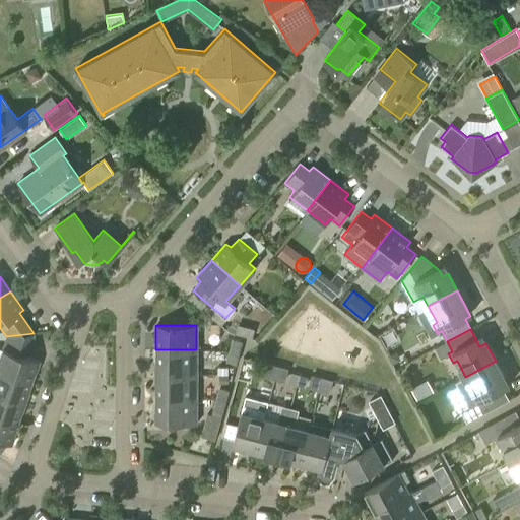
[(0,354),(0,371),(31,382),(39,361),(25,355),(34,333),(6,336),(0,354)]
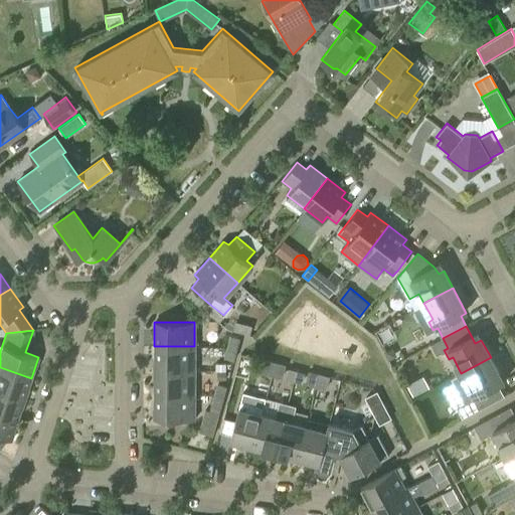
[(227,346),(236,349),(239,337),(230,335),(227,346)]
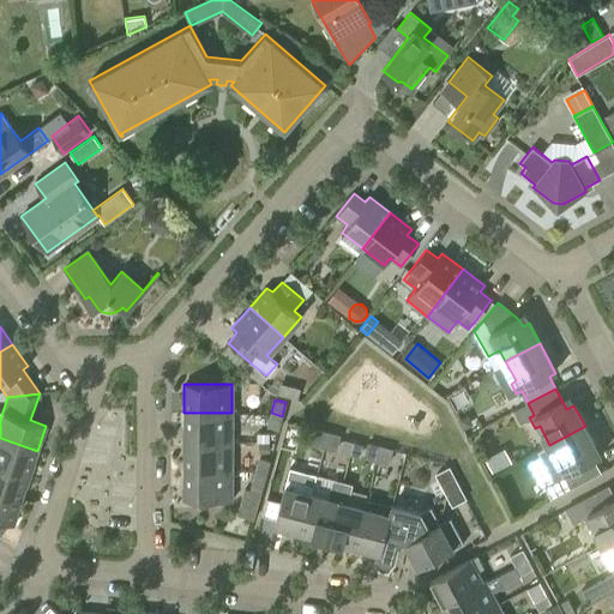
[(232,443),(232,413),(184,413),(184,441),(232,443)]
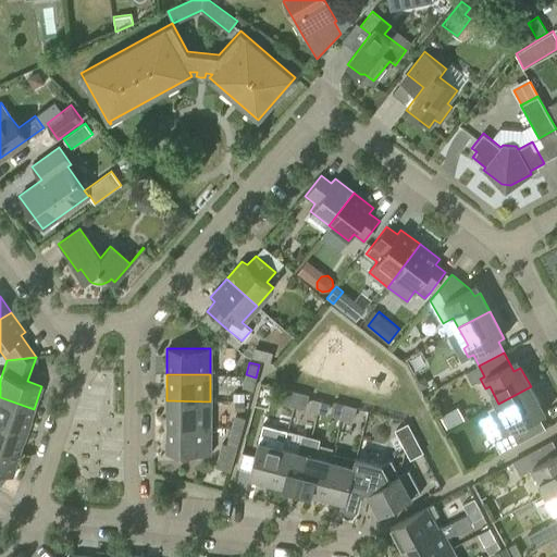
[(252,390),(256,378),(246,374),(243,386),(252,390)]
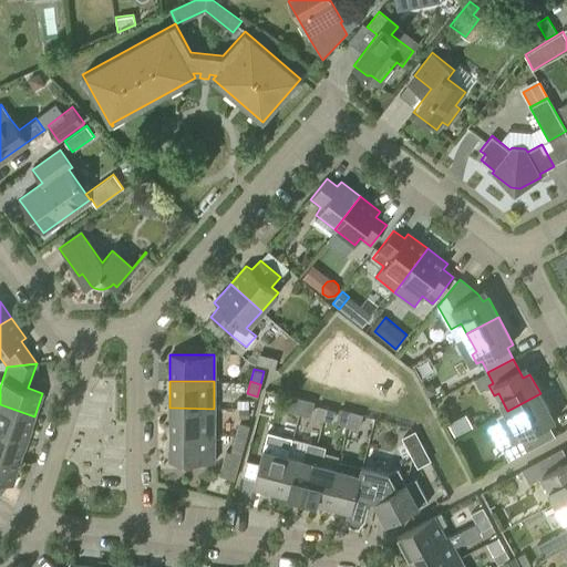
[(550,428),(557,424),(540,393),(507,411),(497,416),(511,443),(503,447),(511,460),(554,435),(550,428)]
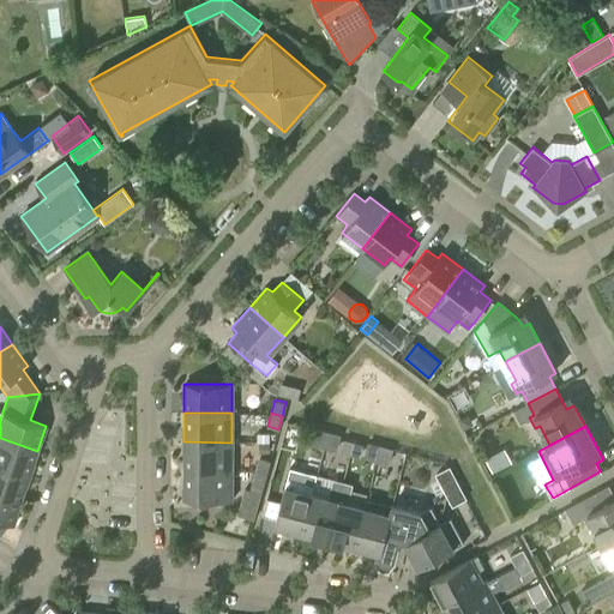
[(325,447),(329,431),(315,428),(312,444),(325,447)]
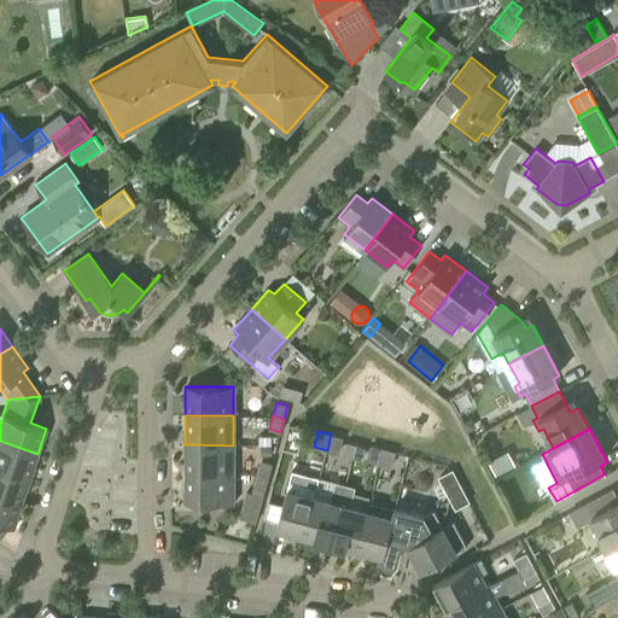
[(331,433),(327,450),(339,453),(343,437),(331,433)]
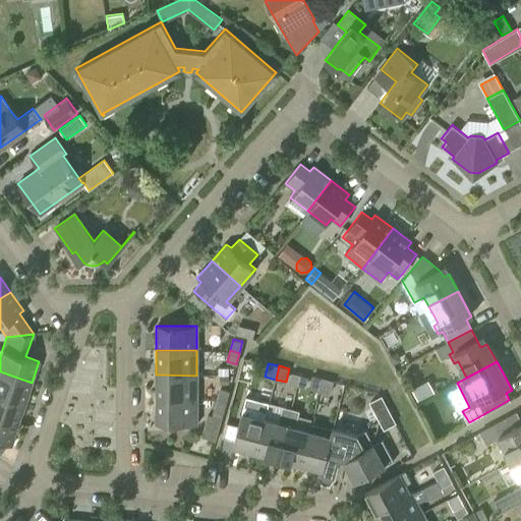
[(0,395),(24,403),(32,383),(0,371),(0,395)]
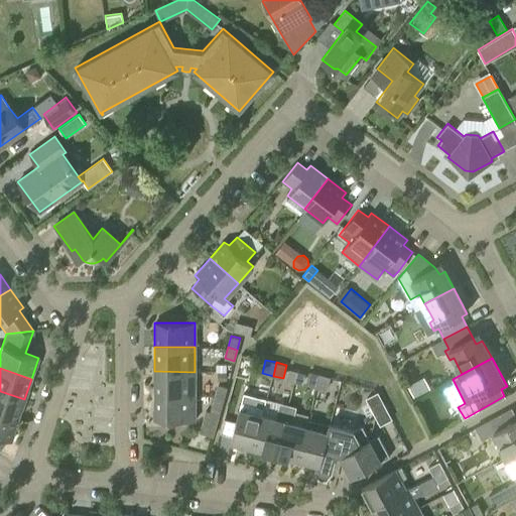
[(294,382),(297,371),(289,369),(286,380),(294,382)]
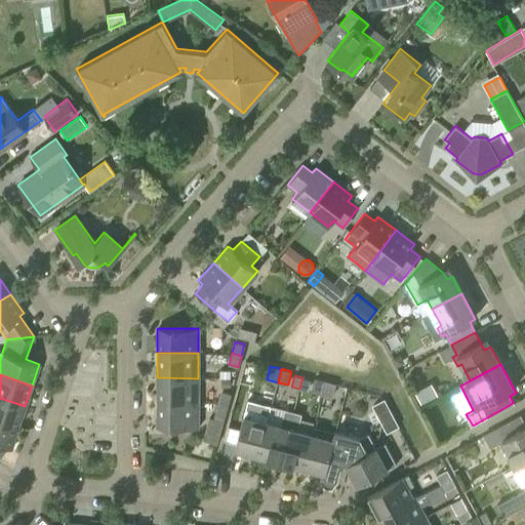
[(198,403),(198,378),(157,377),(157,403),(198,403)]
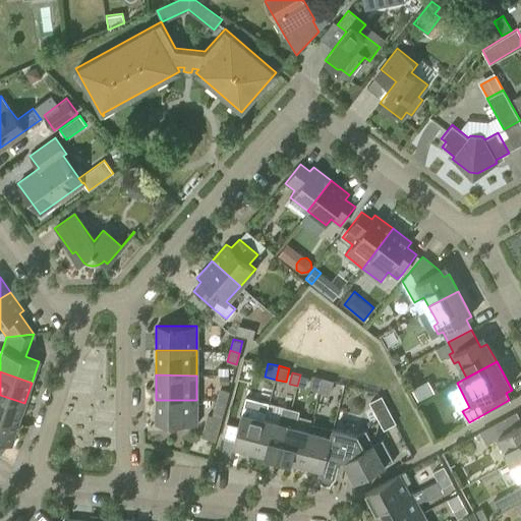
[(300,374),(297,386),(305,388),(308,377),(300,374)]
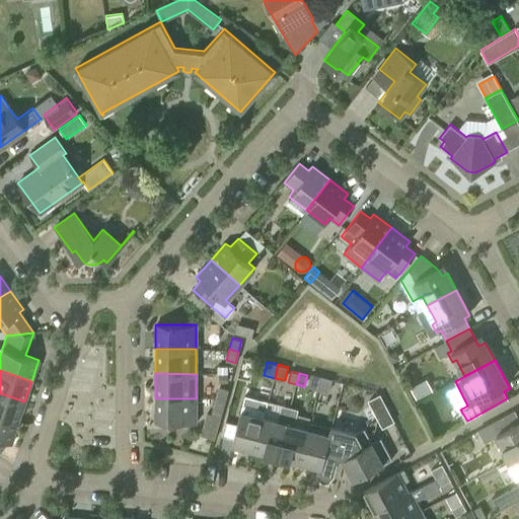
[(318,389),(321,376),(311,373),(307,387),(318,389)]
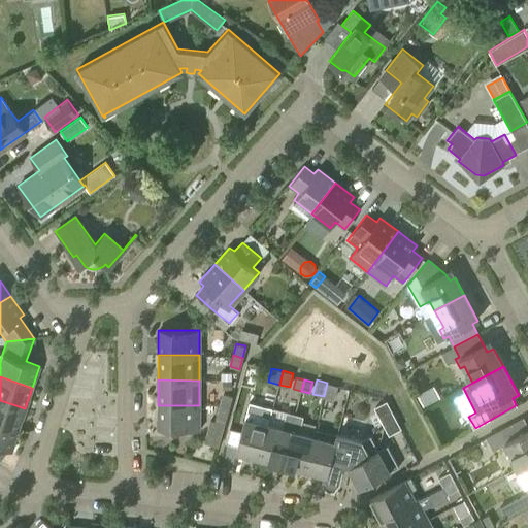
[(327,383),(324,396),(334,399),(337,386),(327,383)]
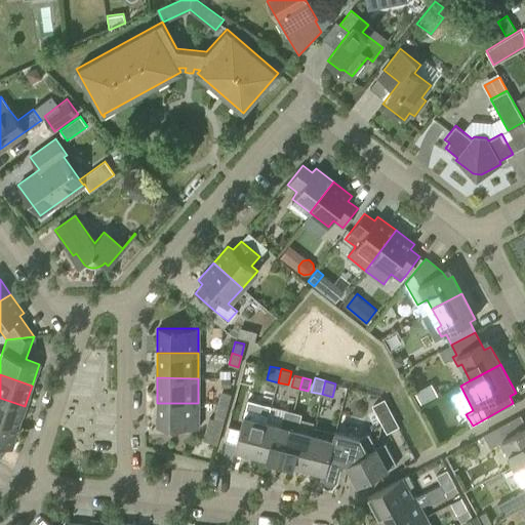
[(215,416),(225,419),(231,395),(221,392),(215,416)]
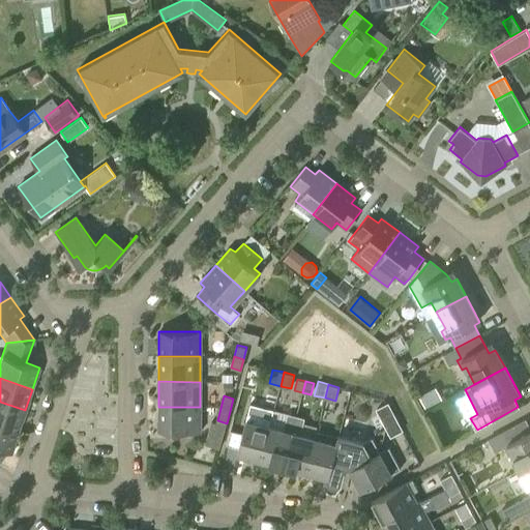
[(0,425),(18,432),(25,410),(0,402),(0,425)]
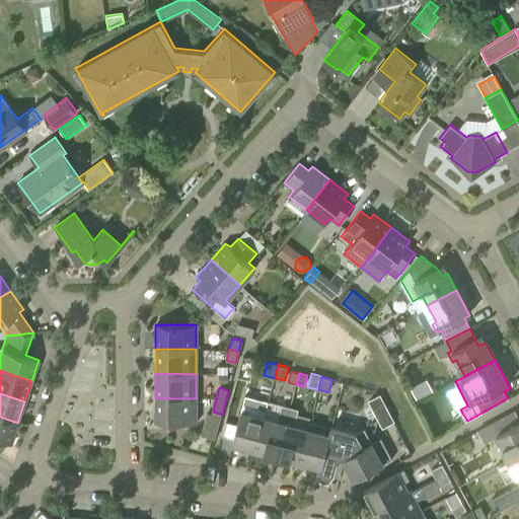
[(380,394),(368,400),(377,419),(389,413),(380,394)]
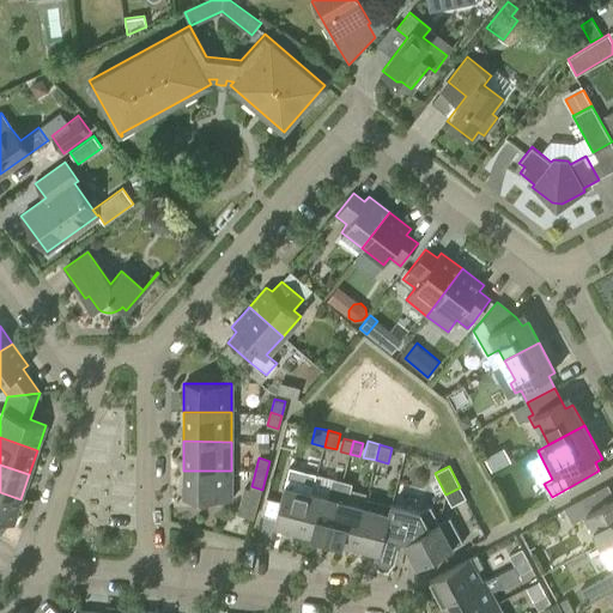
[(231,499),(231,471),(183,471),(183,499),(231,499)]
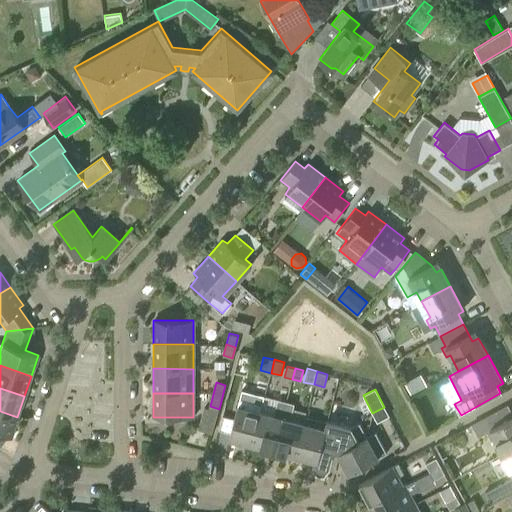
[(273,449),(285,401),(278,399),(274,416),(260,412),(259,412),(251,443),(273,449)]
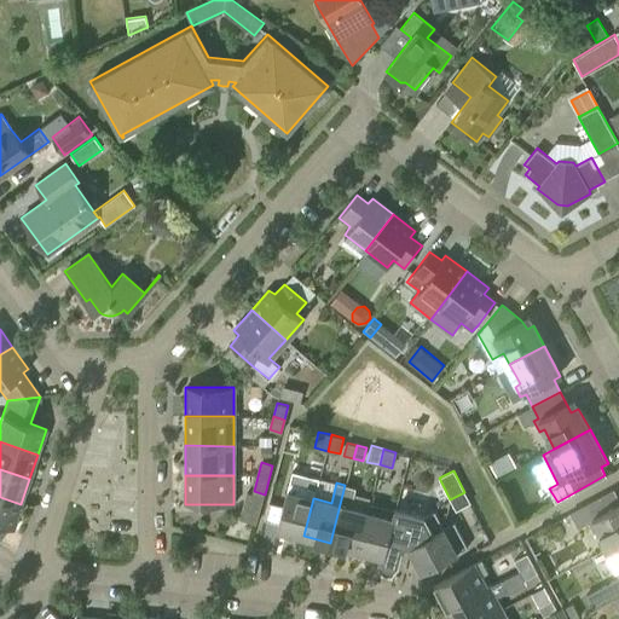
[(313,498),(314,498),(316,493),(314,491),(311,487),(298,484),(293,484),(289,486),(287,491),(276,528),(304,536),(313,498)]
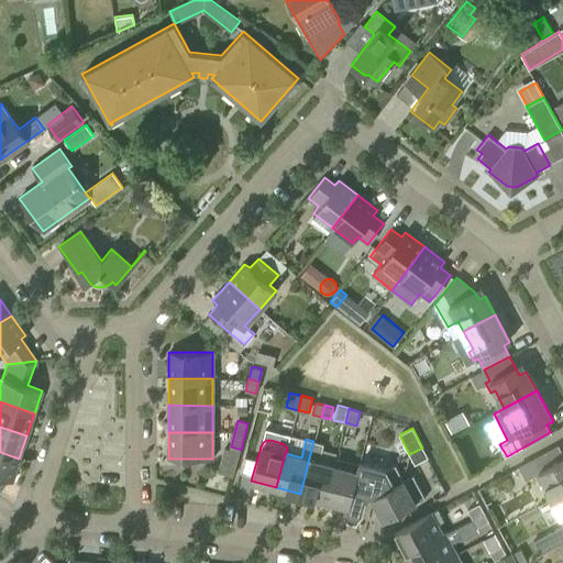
[(324,500),(333,465),(319,462),(323,443),(313,441),(300,494),(324,500)]
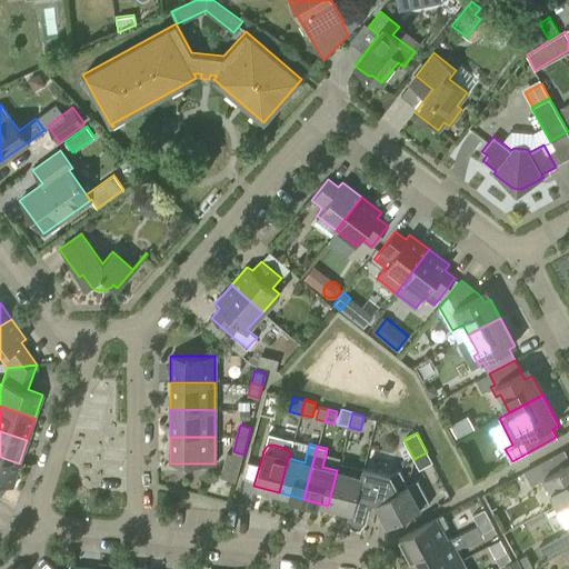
[(559,503),(568,497),(568,460),(563,450),(525,471),(531,485),(540,480),(545,488),(549,486),(559,503)]
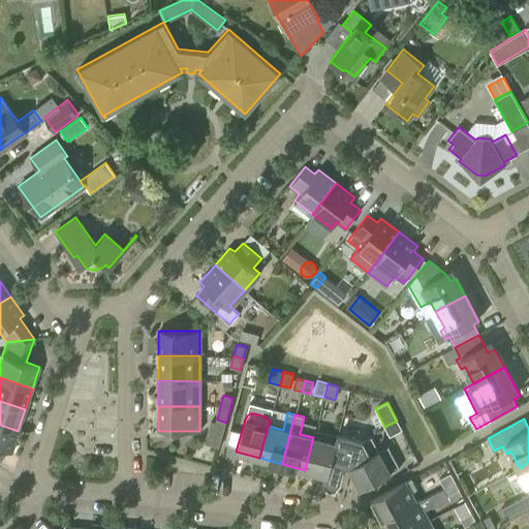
[(219,447),(226,423),(217,419),(216,422),(212,421),(206,443),(219,447)]
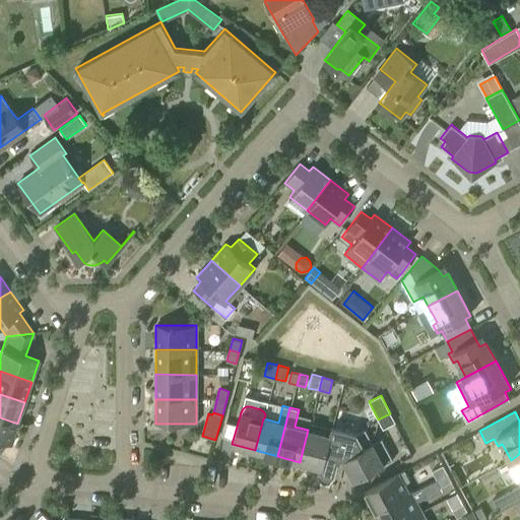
[(395,421),(390,413),(378,419),(383,429),(395,421)]
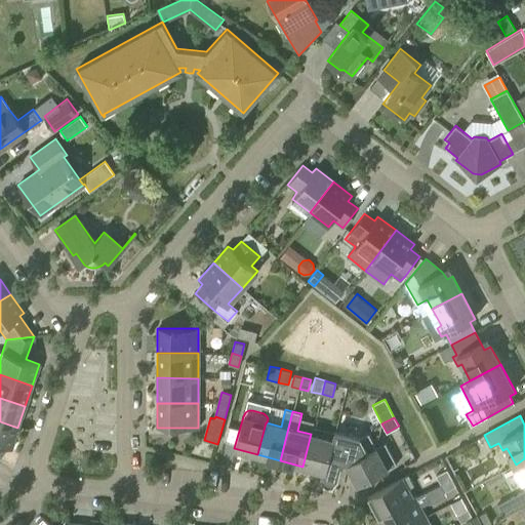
[(0,421),(0,456),(7,448),(10,449),(17,428),(0,421)]
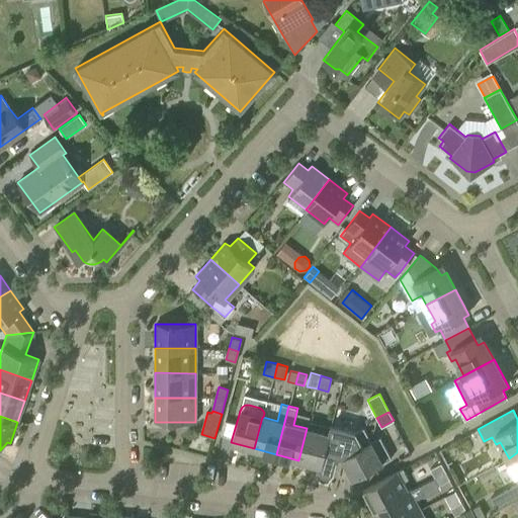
[(328,434),(330,426),(310,421),(308,428),(307,428),(298,460),(320,465),(329,434),(328,434)]
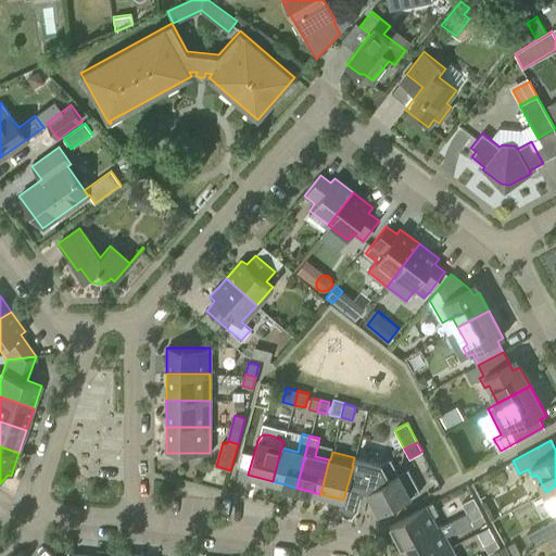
[(397,474),(390,459),(380,464),(354,457),(352,466),(353,466),(343,500),(342,502),(343,504),(343,505),(344,507),(345,508),(348,509),(350,509),(352,508),(353,508),(354,507),(356,505),(361,489),(366,490),(366,491),(388,480),(388,479),(397,474)]
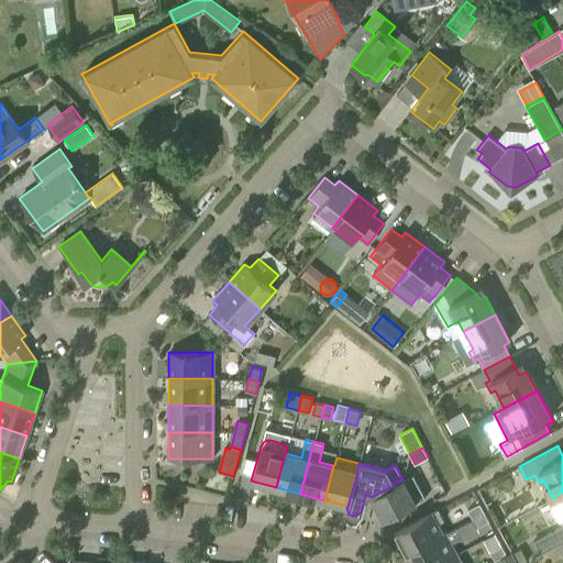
[(393,486),(371,497),(383,520),(415,504),(403,479),(393,485),(393,486)]
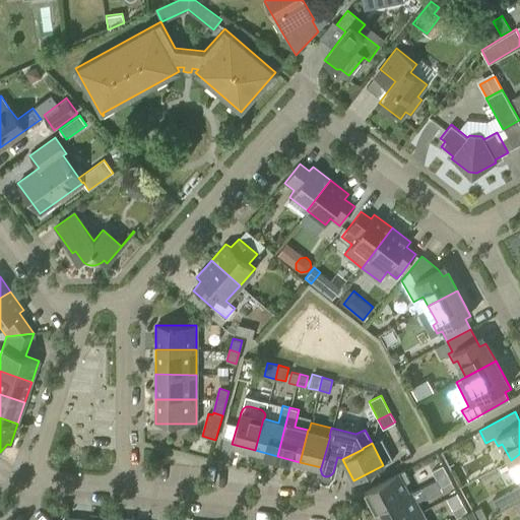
[(519,454),(511,460),(519,475),(515,477),(519,484),(505,493),(511,505),(514,504),(519,500),(519,454)]
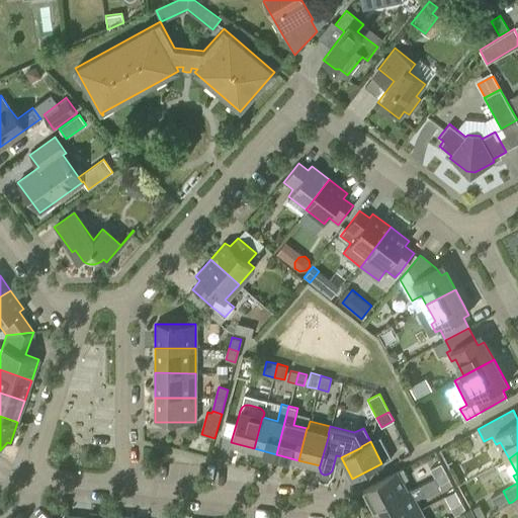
[(434,478),(445,471),(441,463),(430,469),(434,478)]
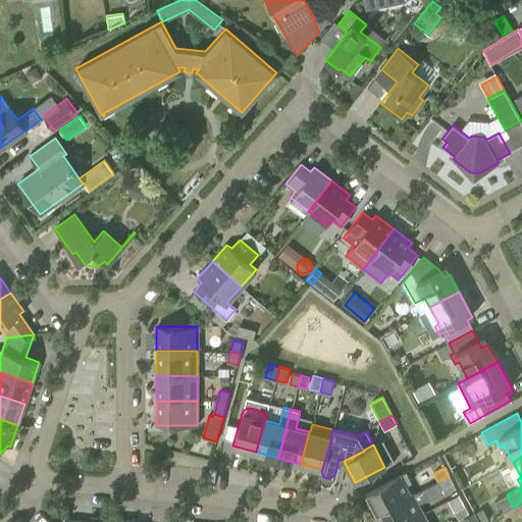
[(376,514),(413,494),(412,493),(410,494),(405,485),(412,482),(406,472),(365,493),(376,514)]
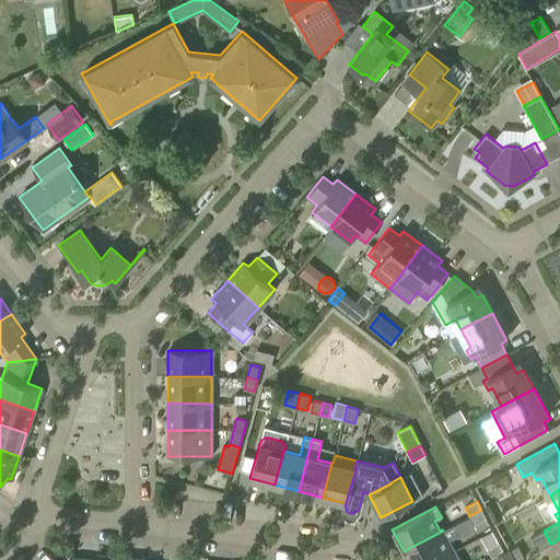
[(481,510),(469,516),(474,524),(486,517),(481,510)]
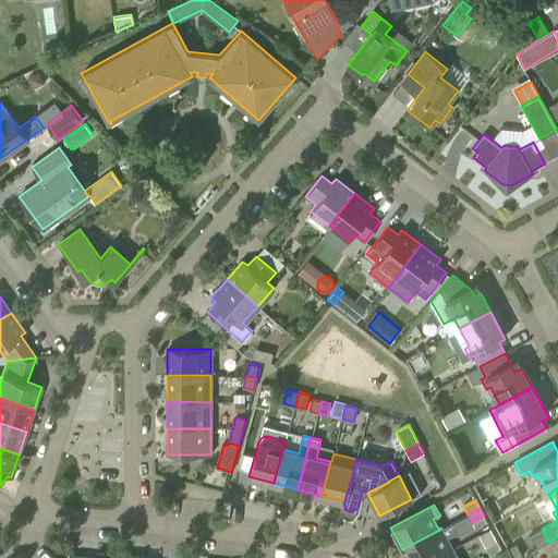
[(409,557),(434,557),(452,549),(447,538),(456,533),(450,523),(441,529),(402,549),(404,548),(409,557)]
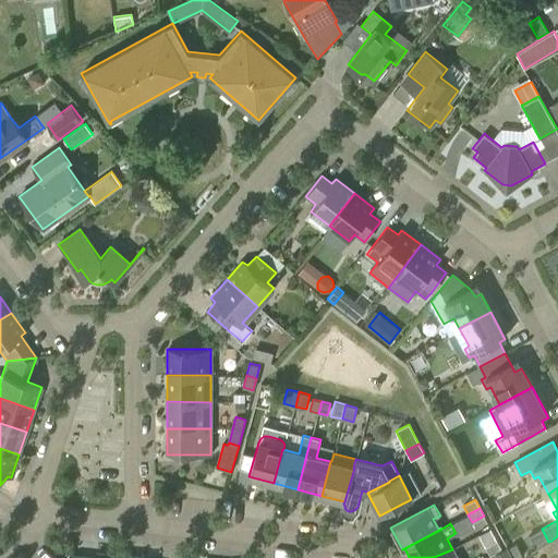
[(494,554),(501,549),(497,541),(485,546),(490,556),(494,554)]
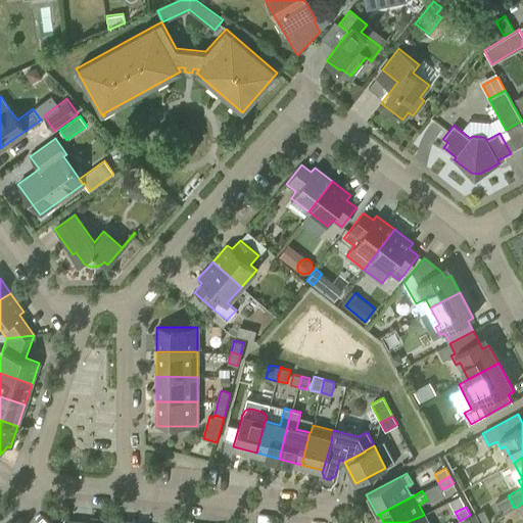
[(463,519),(465,522),(479,522),(475,512),(470,515),(463,519)]
